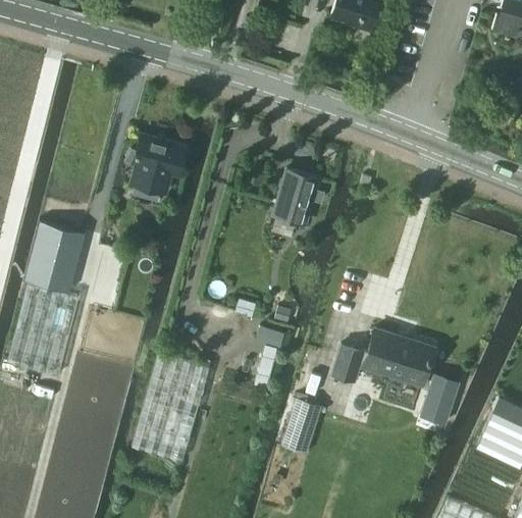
[(333,0),(328,16),(355,23),(354,26),(372,31),(380,0),(333,0)]
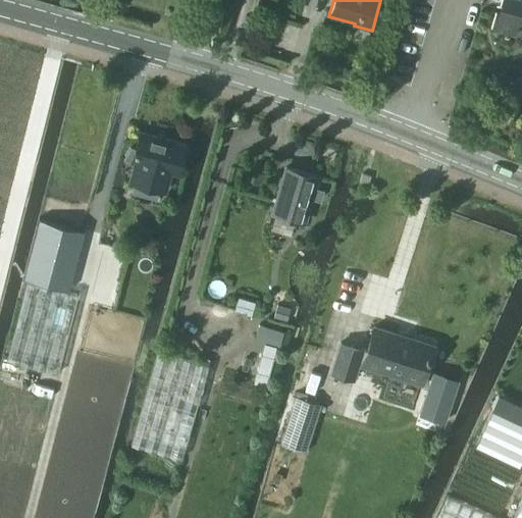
[(521,0),(500,0),(491,33),(514,40),(518,23),(521,23),(521,0)]
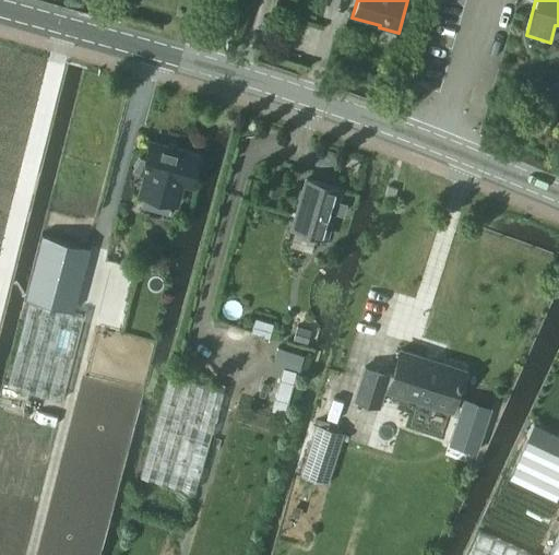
[(199,158),(150,144),(144,162),(141,161),(134,175),(144,177),(139,198),(177,209),(181,192),(178,191),(179,187),(190,190),(199,158)]
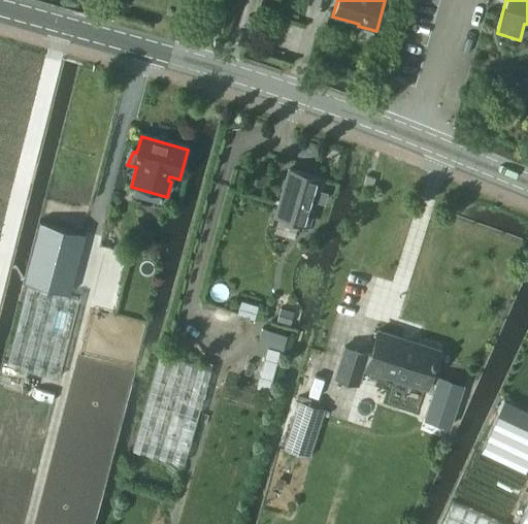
[(370,161),(368,169),(376,171),(378,163),(371,161),(370,161)]
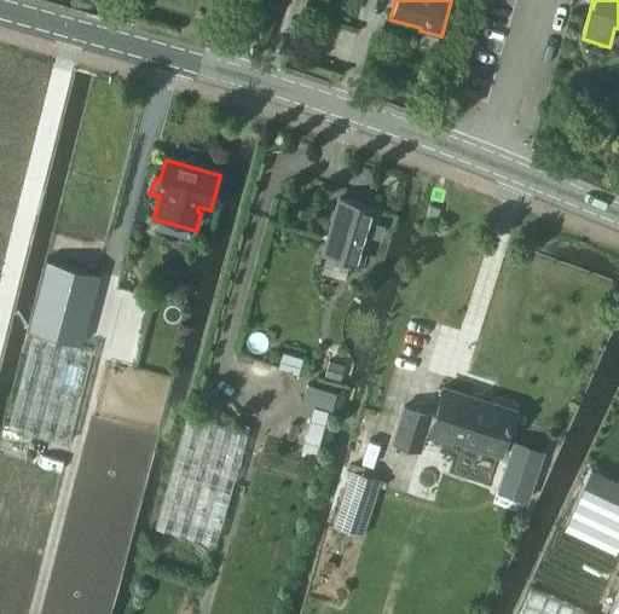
[(323,255),(360,266),(376,210),(340,200),(323,255)]
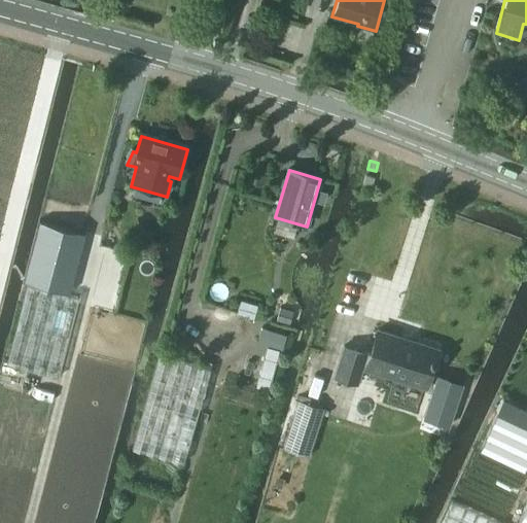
[(27,286),(5,365),(57,379),(78,300),(65,297),(79,244),(47,236),(35,283),(56,289),(55,293),(27,286)]
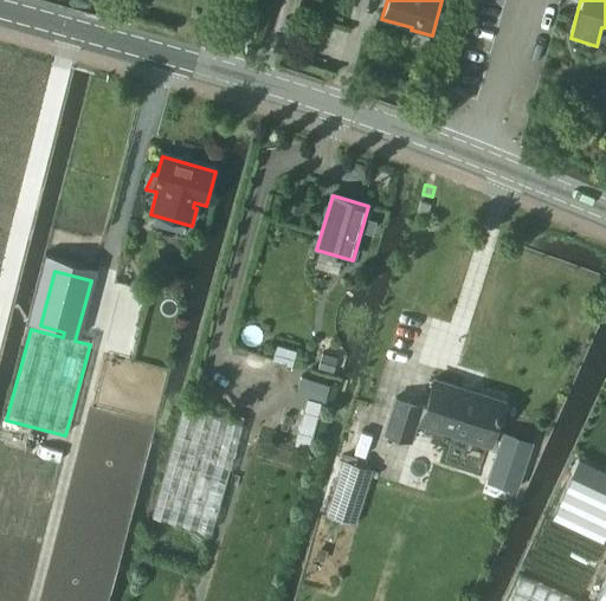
[(339,362),(321,357),(317,372),(334,376),(339,362)]
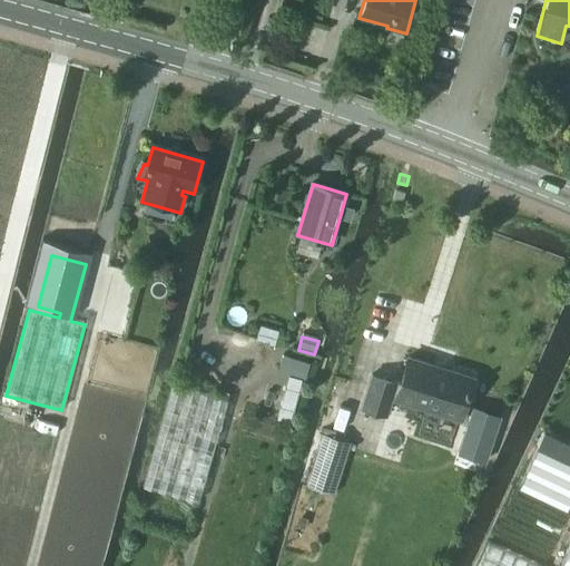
[(308,366),(283,358),(278,373),(304,381),(308,366)]
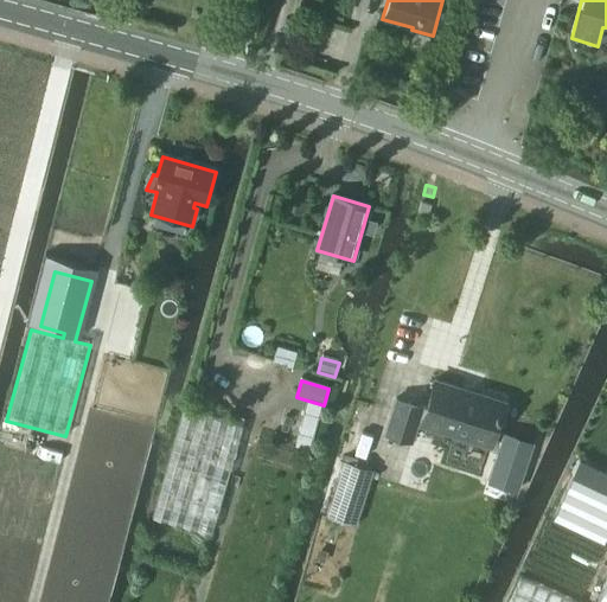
[(410,443),(411,442),(422,446),(428,427),(489,446),(503,403),(435,382),(426,411),(395,401),(384,435),(410,443)]
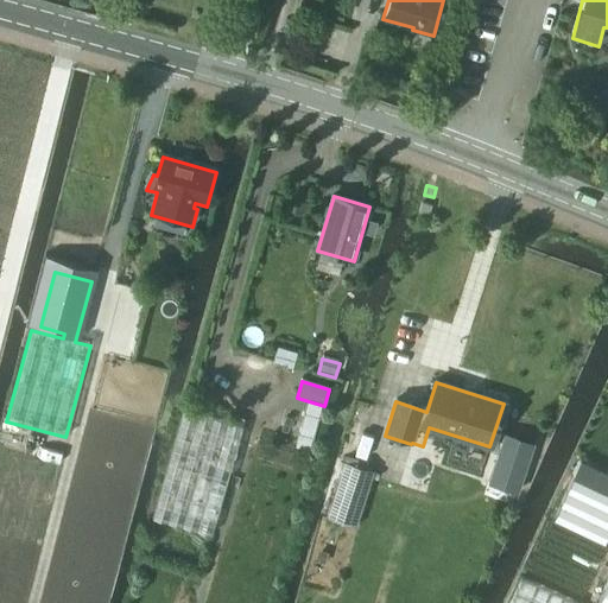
[(309,405),(296,451),(310,455),(323,408),(309,405)]
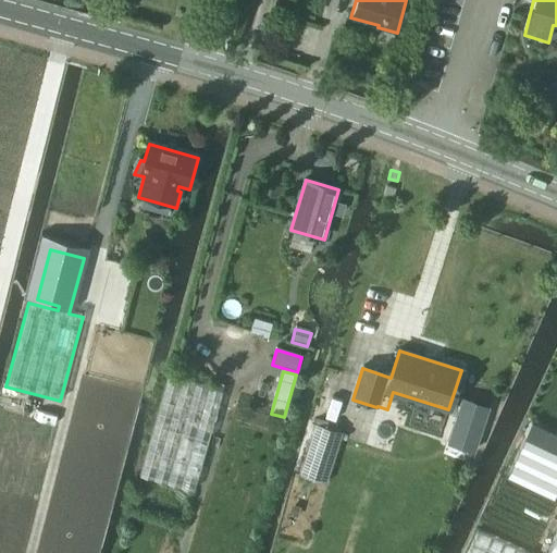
[(140,477),(195,492),(223,394),(169,379),(140,477)]
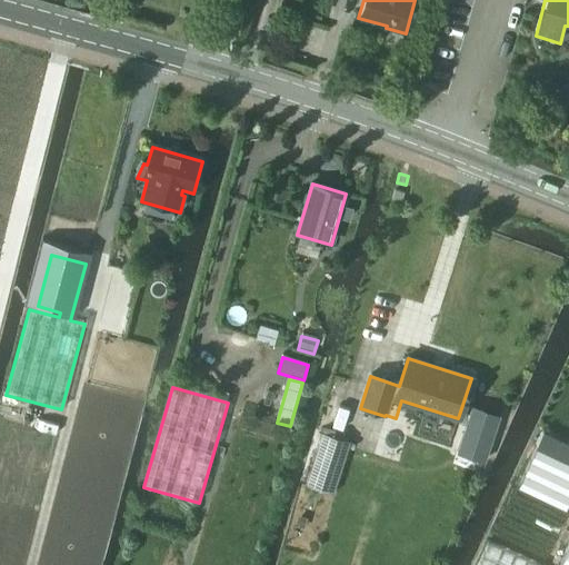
[(472,409),(457,455),(483,464),(499,418),(472,409)]
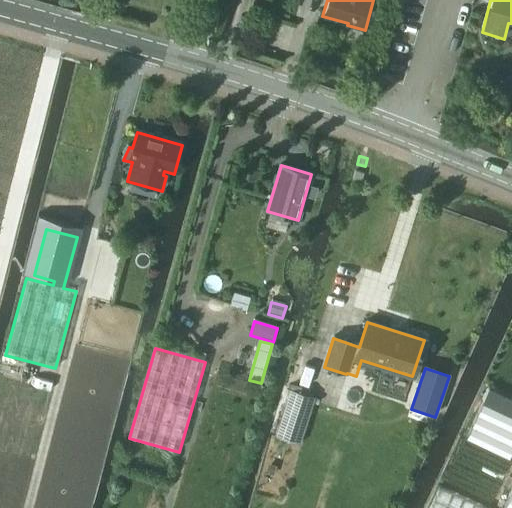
[(275,437),(299,445),(314,399),(290,391),(275,437)]
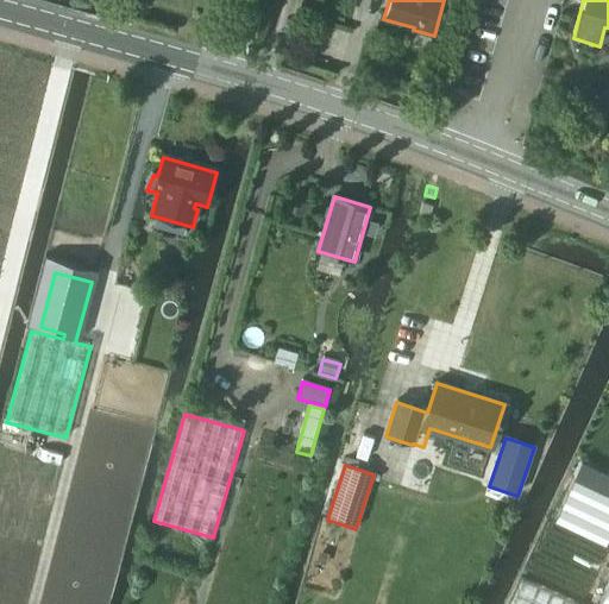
[(608,498),(572,482),(553,523),(604,547),(608,538),(608,498)]
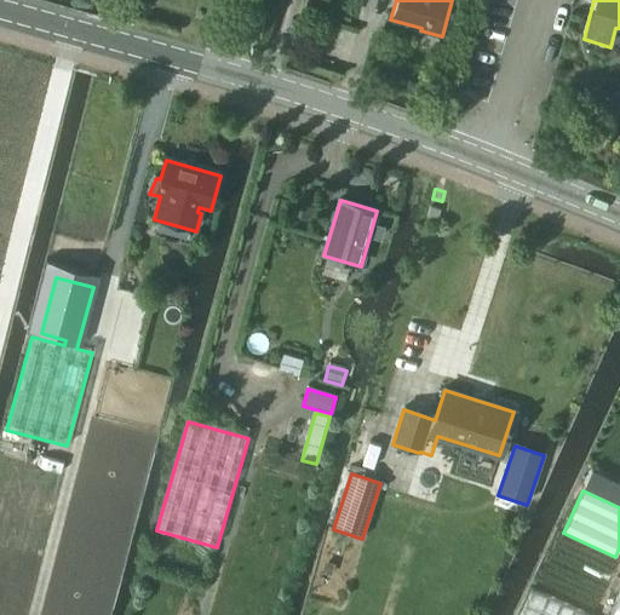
[(579,614),(533,593),(523,614),(579,614)]
